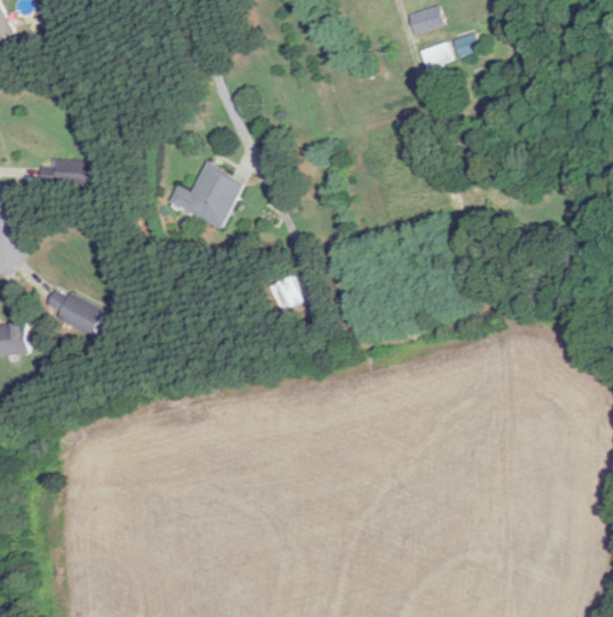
[(414,34),(445,23),(438,5),(408,15),(414,34)]
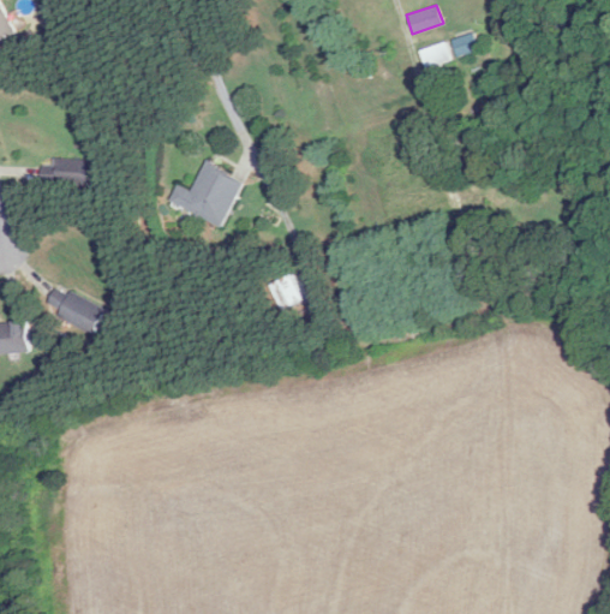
[(0,40),(13,33),(0,7),(0,40)]
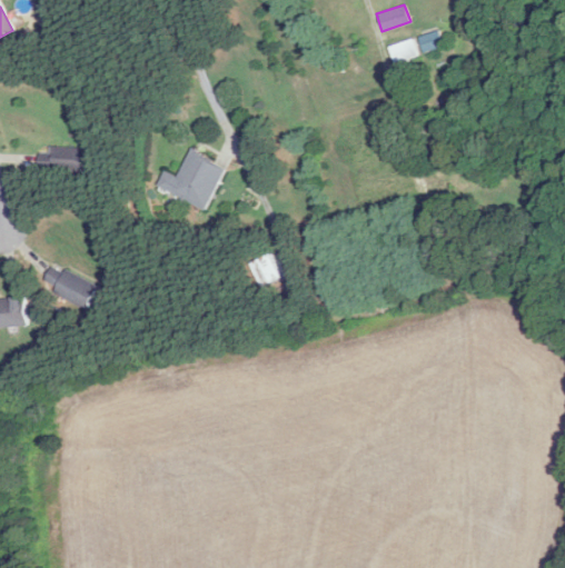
[(437,29),(417,36),(423,52),(443,46),(437,29)]
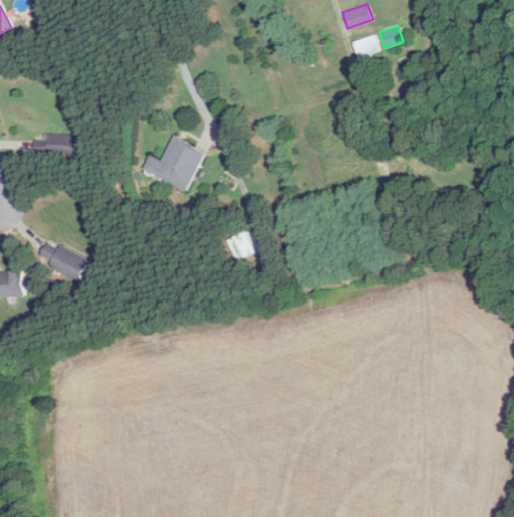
[(352,42),(358,60),(379,53),(374,35),(352,42)]
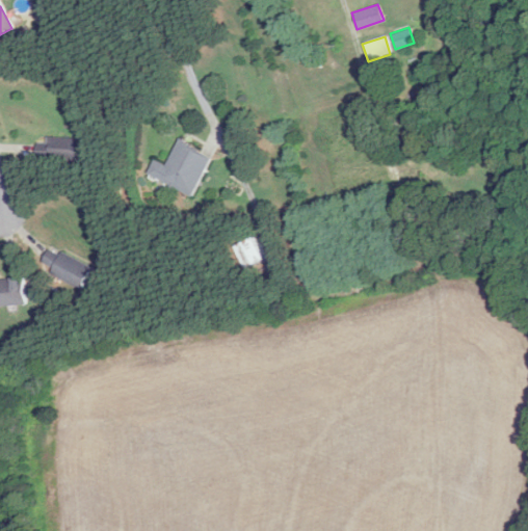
[(34,139),(34,160),(83,160),(83,139),(34,139)]
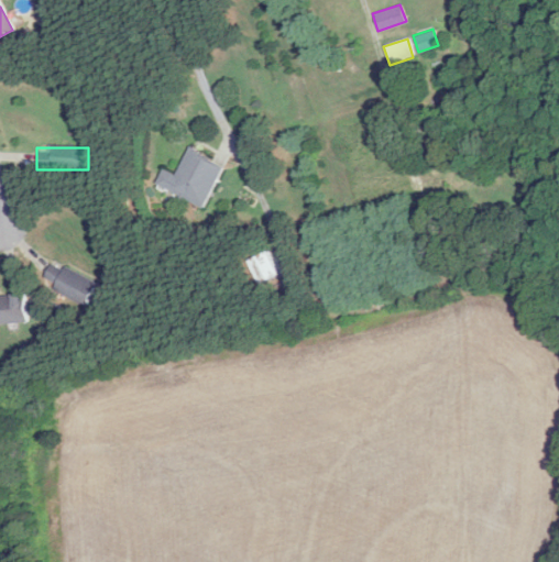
[(221,164),(186,150),(175,175),(161,168),(154,186),(204,207),(221,164)]
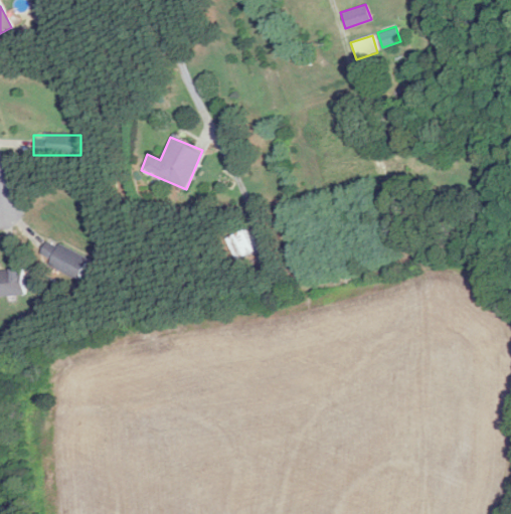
[(254,250),(245,229),(224,237),(233,260),(254,250)]
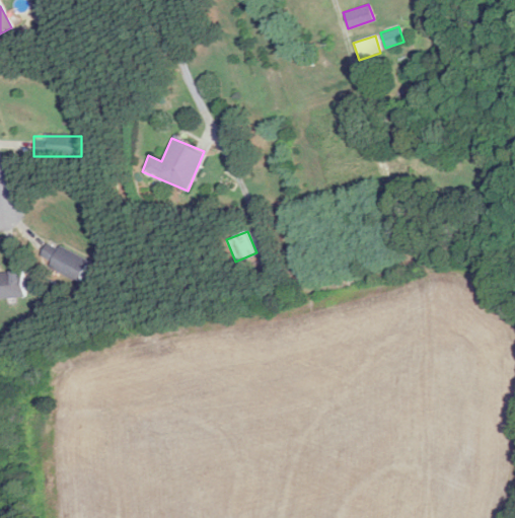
[(48,268),(77,283),(88,262),(48,240),(40,256),(51,263),(48,268)]
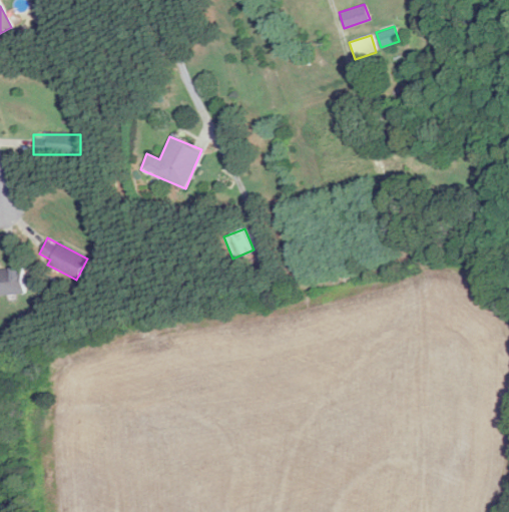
[(0,296),(23,294),(21,268),(0,270),(0,296)]
